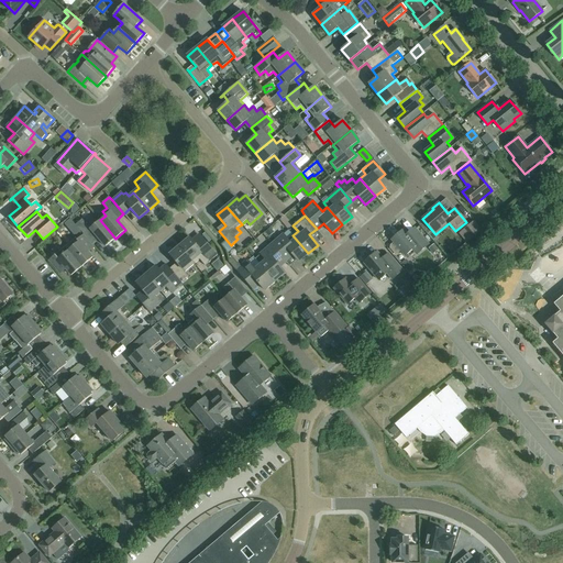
[(90,242),(97,236),(106,246),(116,239),(100,220),(95,225),(91,221),(87,224),(83,219),(76,224),(77,227),(81,231),(90,242)]
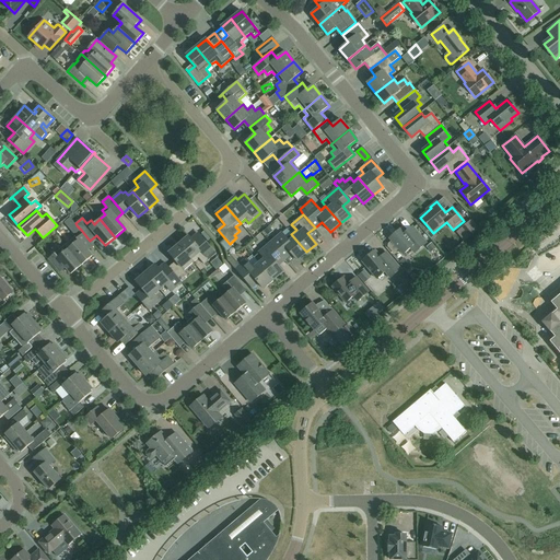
[(468,222),(462,228),(469,236),(476,231),(479,229),(471,219),(468,222)]
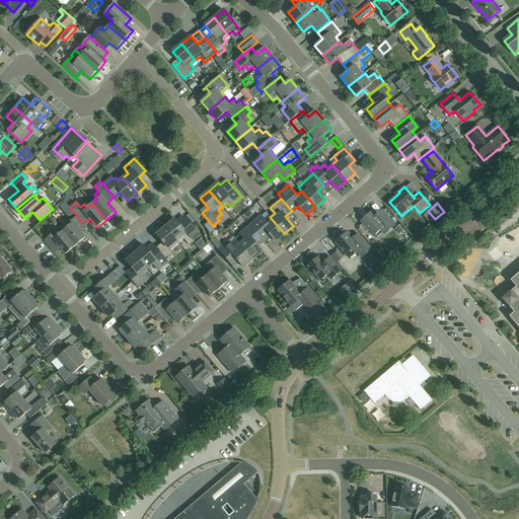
[(395,225),(382,210),(375,216),(372,212),(361,221),(363,224),(360,227),(360,229),(364,233),(366,233),(369,231),(373,236),(380,230),(384,234),(395,225)]
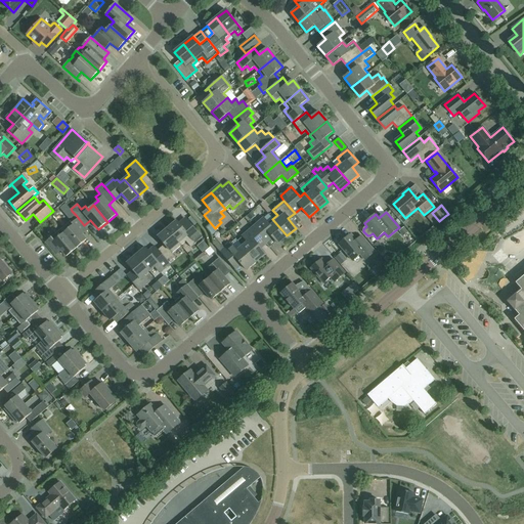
[(259,222),(253,227),(261,237),(266,244),(273,238),(277,244),(287,235),(272,219),(269,214),(264,218),(259,222)]
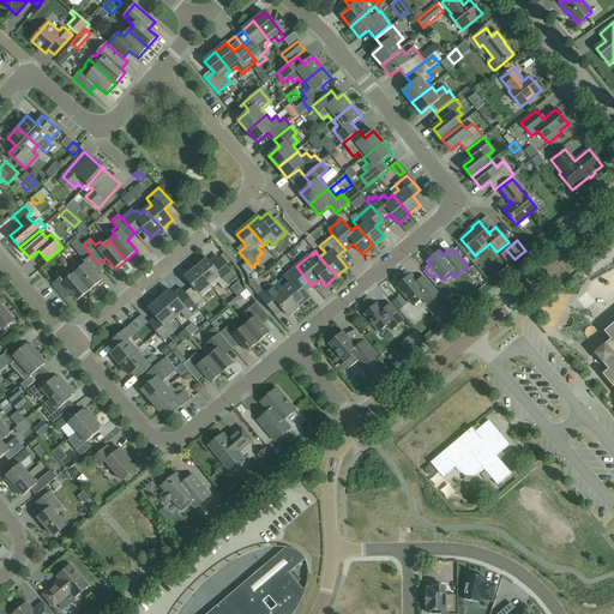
[(206,259),(196,269),(212,288),(218,283),(223,290),(236,278),(216,256),(209,262),(206,259)]
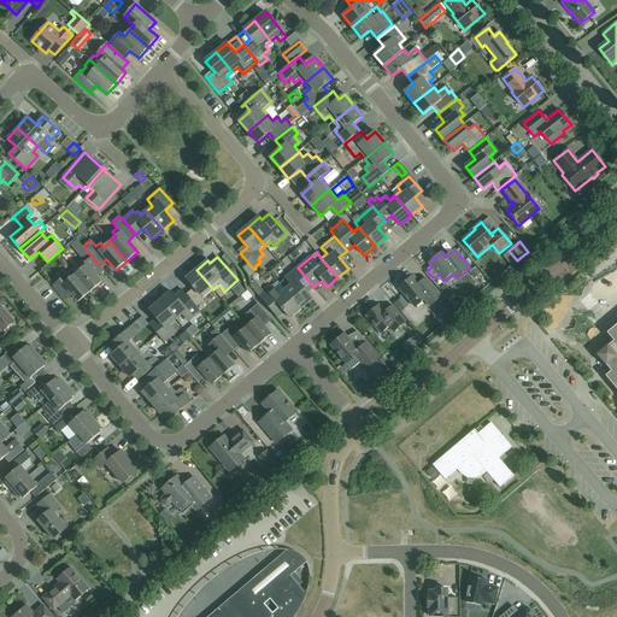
[(94,275),(100,269),(92,258),(84,263),(83,262),(71,271),(89,293),(101,282),(94,275)]
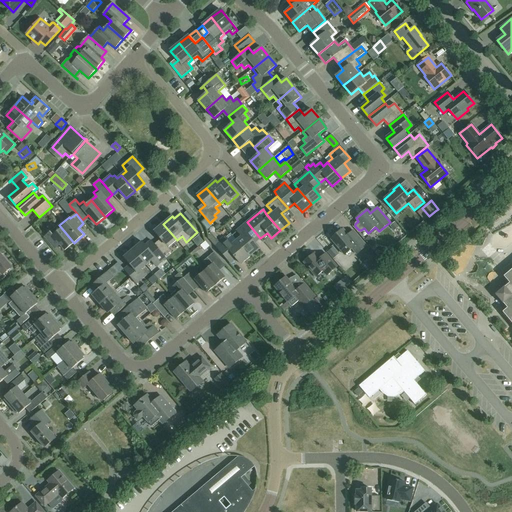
[(210,223),(206,218),(201,222),(204,226),(205,227),(208,230),(212,226),(210,223)]
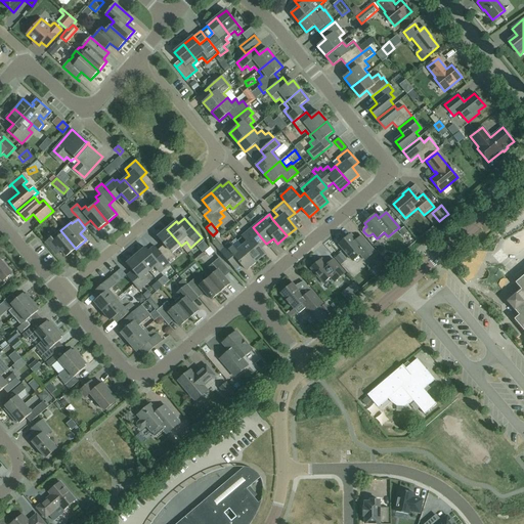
[(260,249),(266,244),(253,227),(243,236),(247,243),(243,247),(256,262),(265,254),(260,249)]
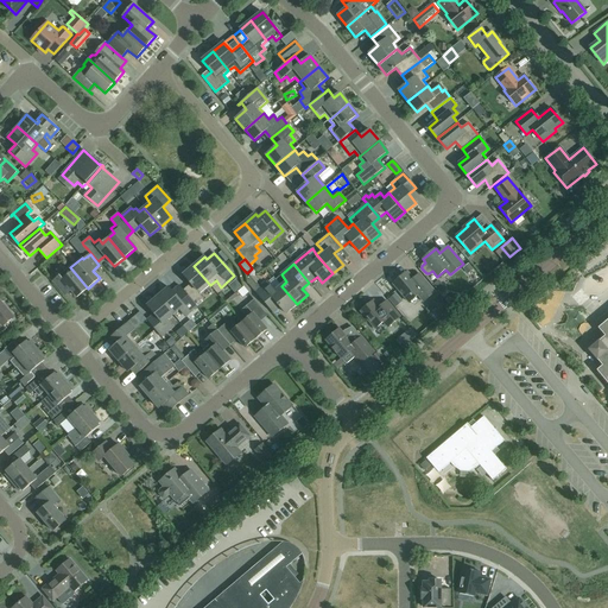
[(192,286),(185,292),(196,305),(203,298),(200,295),(210,285),(194,266),(183,274),(192,286)]
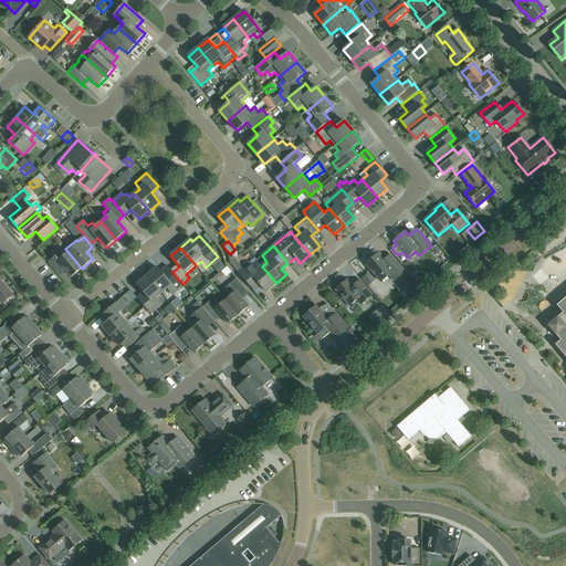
[(82,269),(65,249),(50,262),(61,275),(66,271),(72,278),(82,269)]
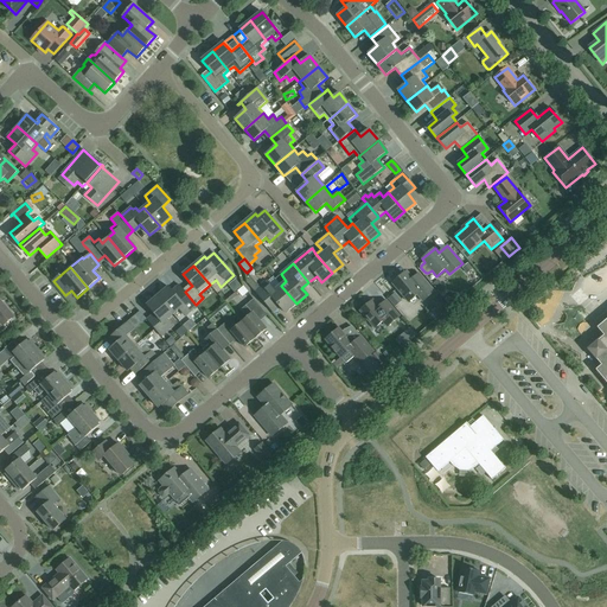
[(434,292),(419,274),(413,279),(407,272),(393,283),(409,302),(417,295),(423,301),(434,292)]
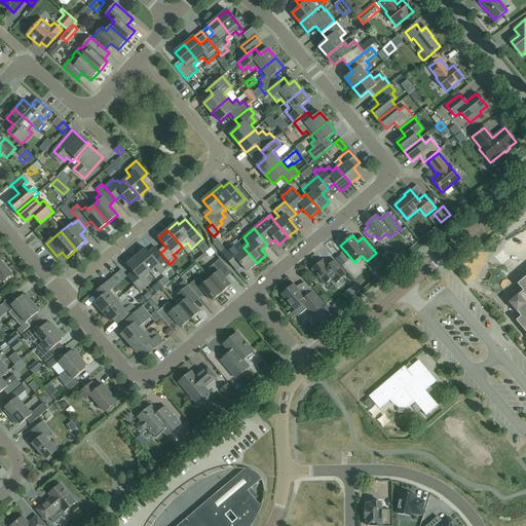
[(232,245),(222,253),(236,271),(242,266),(247,271),(257,263),(243,248),(238,252),(232,245)]
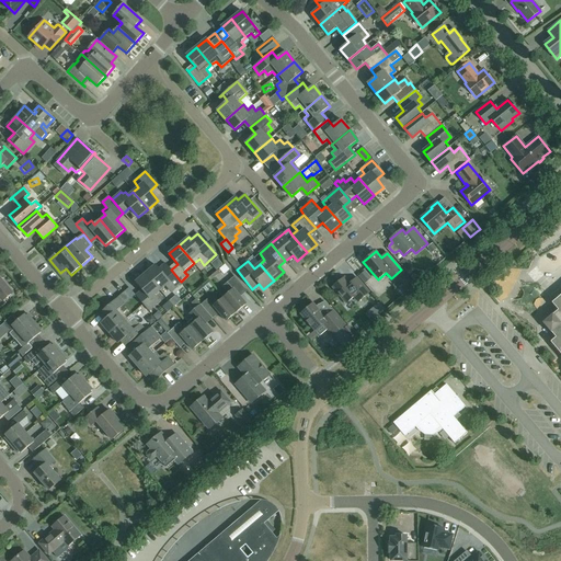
[(156,265),(146,274),(160,290),(165,285),(171,292),(182,283),(165,263),(158,268),(156,265)]
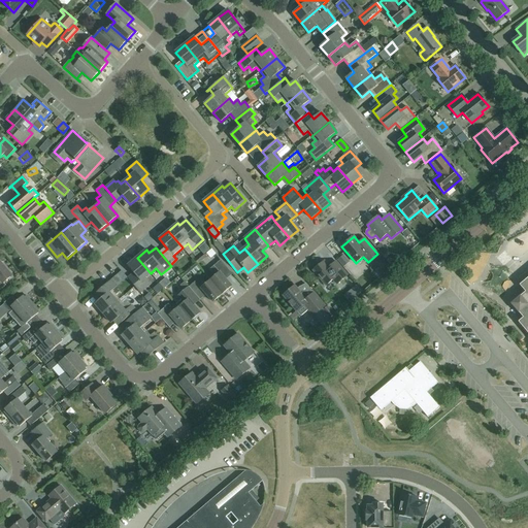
[(201,269),(217,260),(212,252),(197,260),(201,269)]
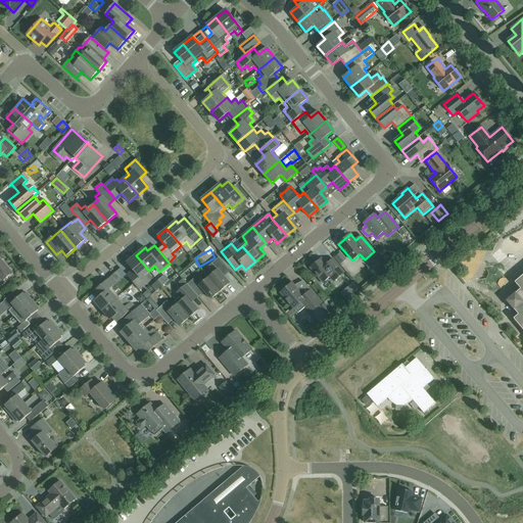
[(149,271),(136,255),(127,263),(132,270),(126,275),(139,290),(149,281),(144,275),(149,271)]
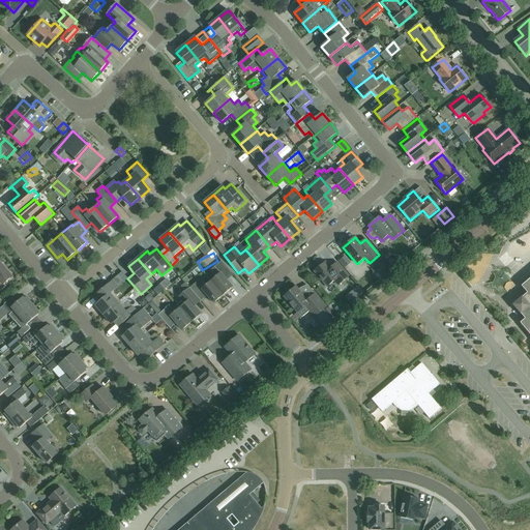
[(381,270),(384,273),(391,268),(384,260),(377,265),(381,270)]
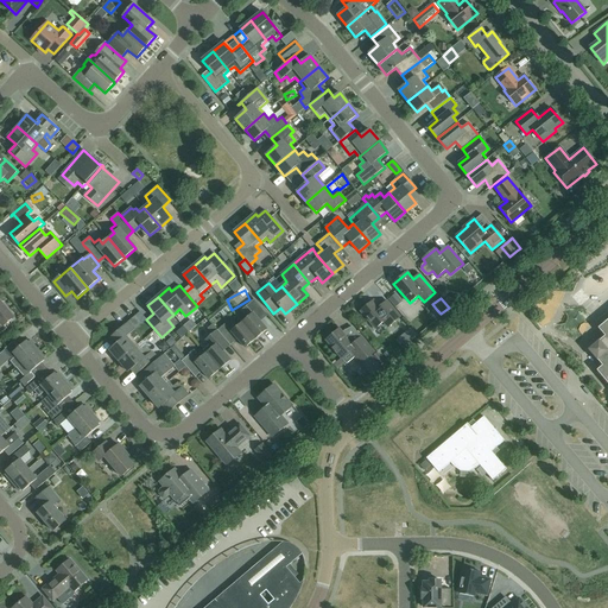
[(0,323),(2,327),(14,317),(0,301),(0,323)]
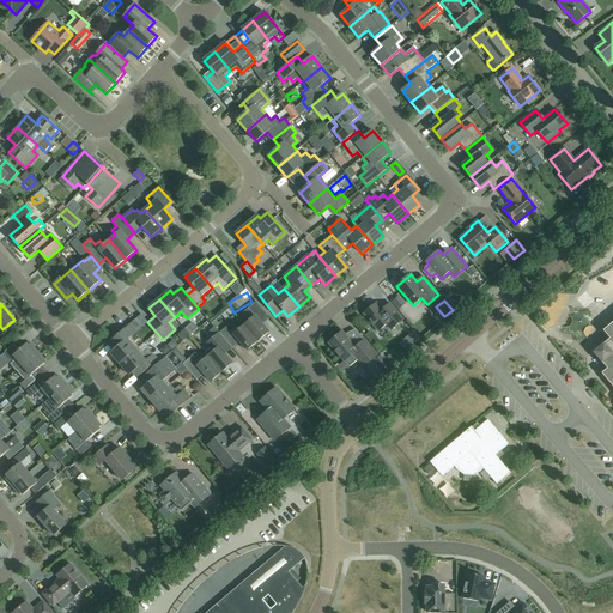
[(261,322),(267,317),(256,303),(243,314),(249,322),(244,326),(258,341),(269,333),(261,322)]
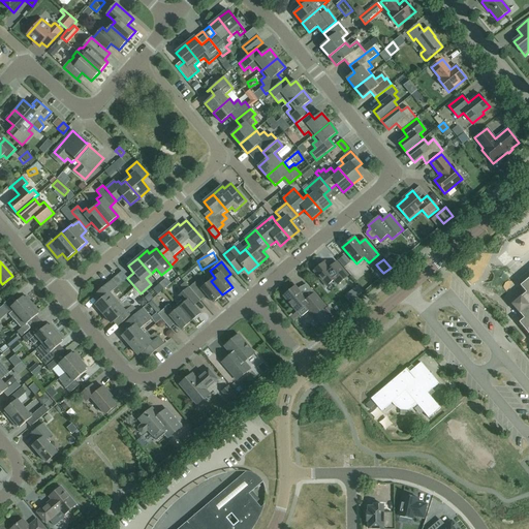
[(324,261),(314,271),(327,286),(334,280),(338,285),(348,276),(337,262),(330,268),(324,261)]
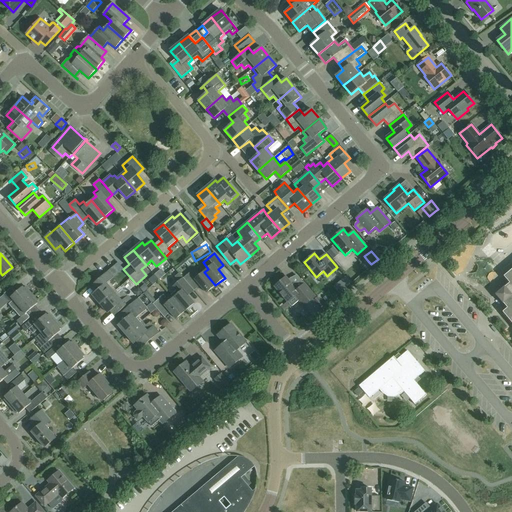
[(114,277),(122,271),(117,264),(109,271),(114,277)]
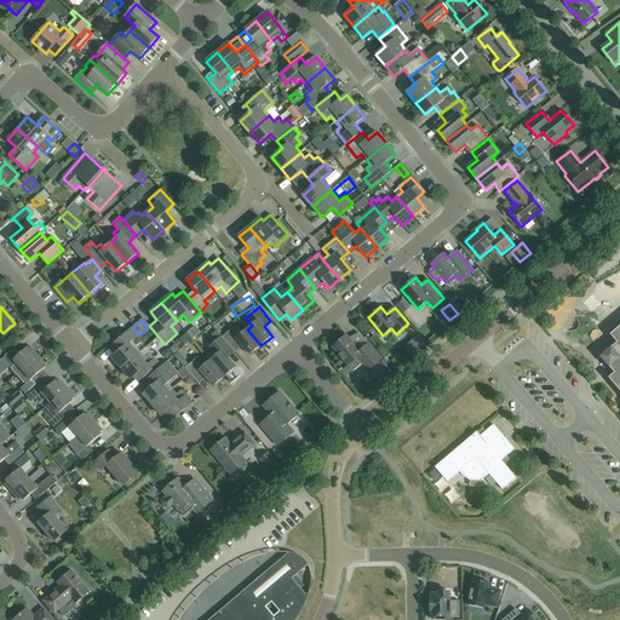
[(619,326),(610,336),(616,343),(600,357),(614,373),(608,378),(619,391),(619,326)]
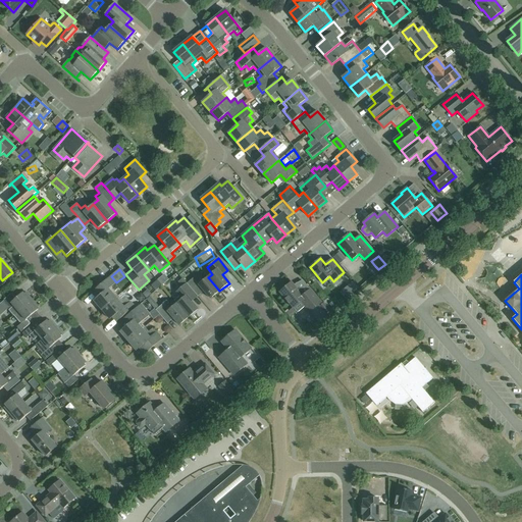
[(196,295),(202,290),(210,299),(219,291),(208,277),(203,281),(198,275),(187,283),(196,295)]
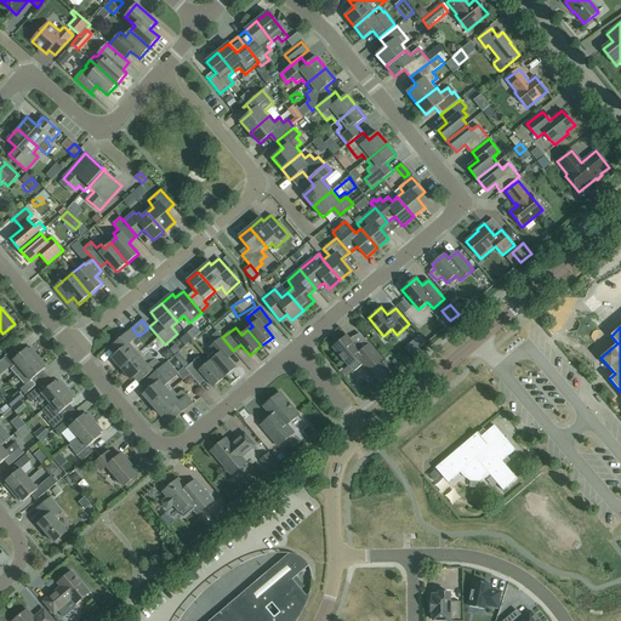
[(121,369),(141,352),(136,347),(141,343),(130,330),(109,348),(115,355),(112,358),(121,369)]
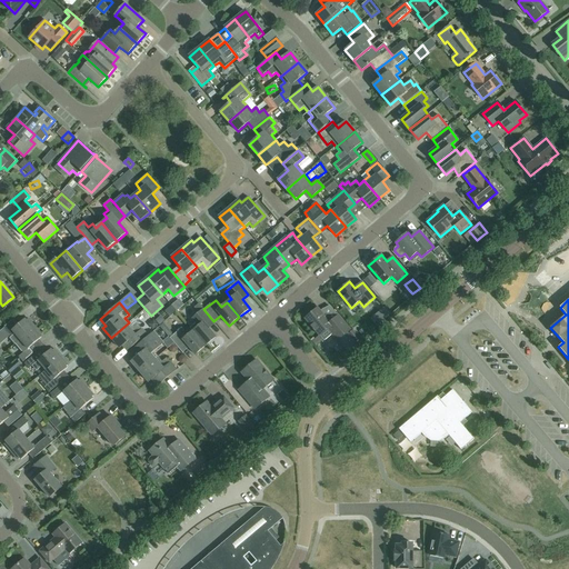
[(328,320),(318,308),(306,319),(325,341),(332,335),(338,341),(350,330),(338,316),(331,321),(330,319),(328,320)]
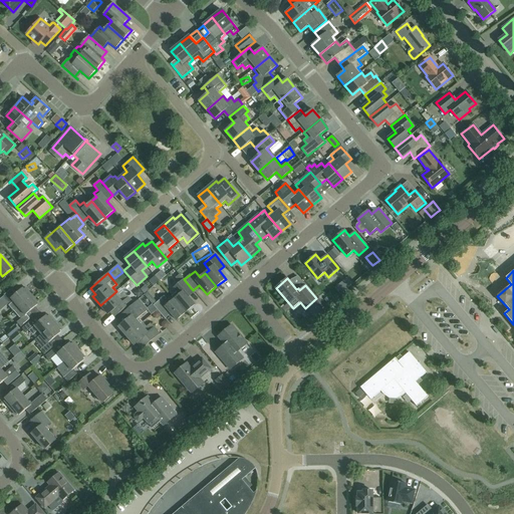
[(177,292),(172,296),(186,312),(195,305),(189,297),(195,292),(193,290),(184,279),(174,288),(177,292)]
